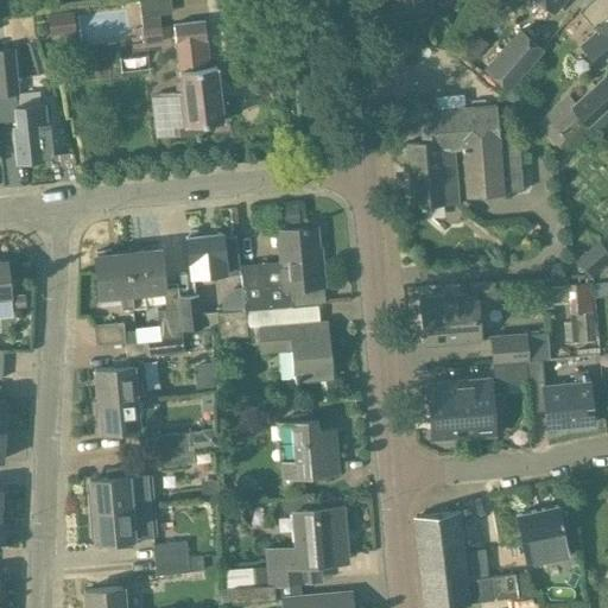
[(137,0),(143,40),(160,38),(156,0),(137,0)]
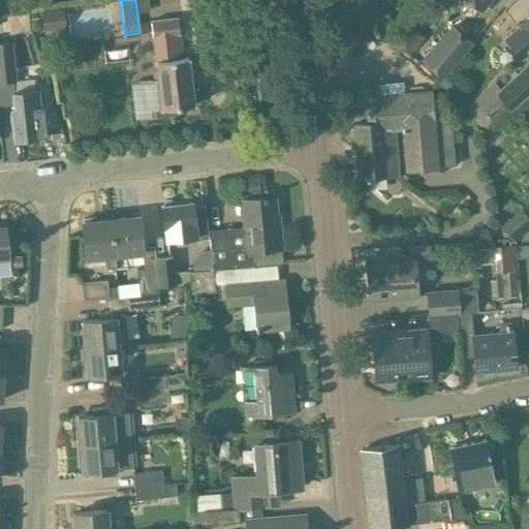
[(469,0),(481,10),(490,0),(469,0)]
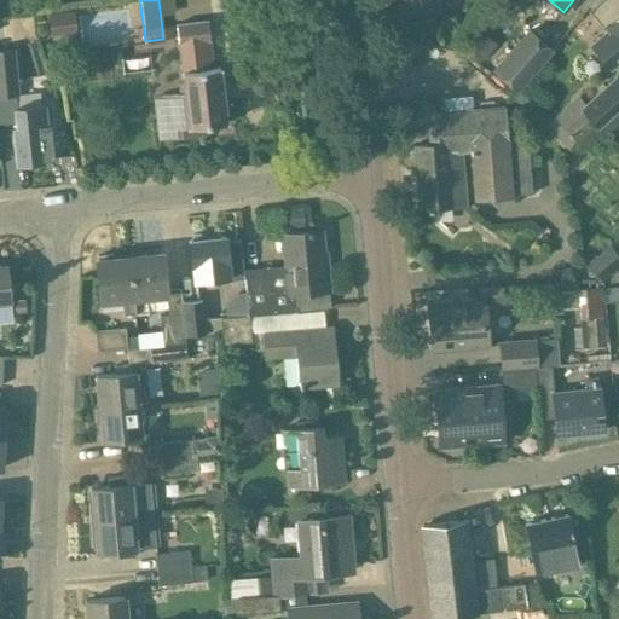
[(618,0),(601,0),(617,17),(606,25),(609,30),(593,46),(612,68),(618,61),(618,0)]
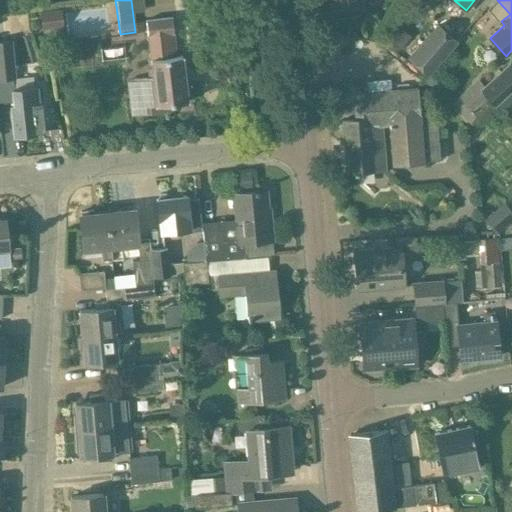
[(60,10),(39,13),(41,29),(61,27),(60,10)]
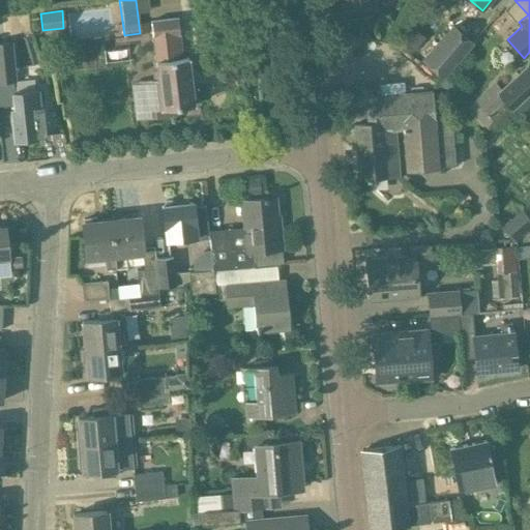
[(158,80),(139,82),(143,118),(177,115),(176,108),(194,106),(188,58),(179,59),(176,35),(180,34),(179,18),(152,21),(158,80)]
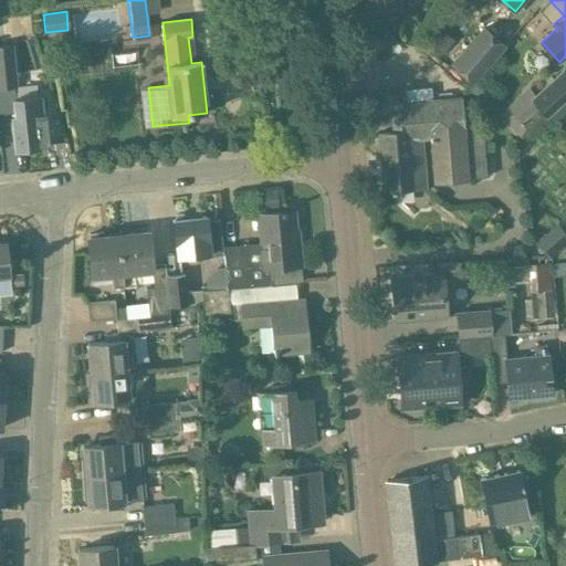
[(481,27),(449,64),(470,83),(477,75),(478,76),(504,46),(481,27)]
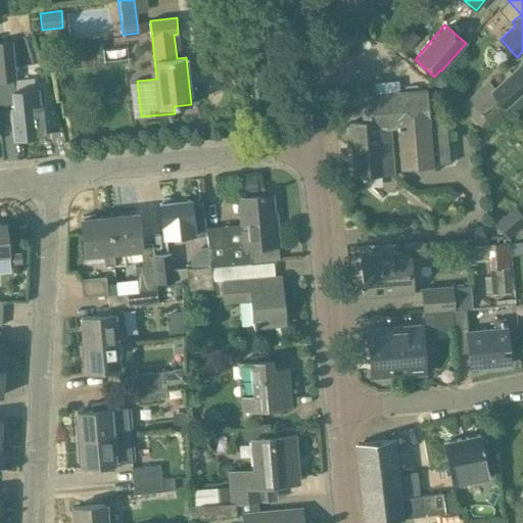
[(0,43),(0,80),(15,79),(11,42),(0,43)]
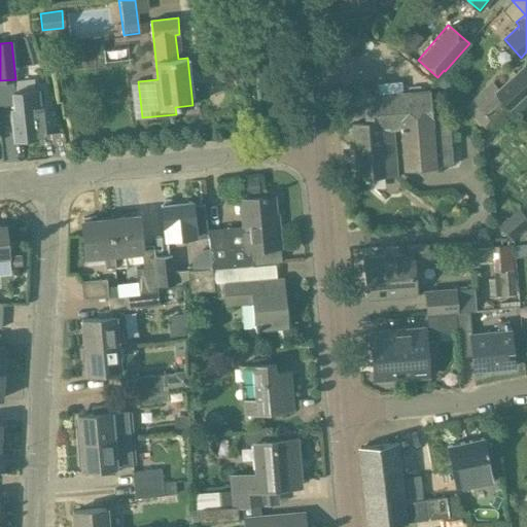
[(526,70),(524,67),(493,95),(506,110),(526,92),(526,70)]
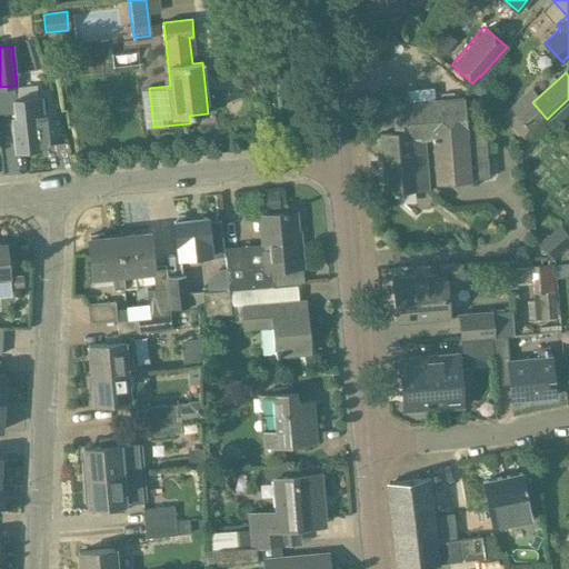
[(380,135),(386,192),(416,190),(416,189),(428,188),(425,142),(408,145),(408,141),(432,139),(437,183),(470,181),(470,179),(489,178),(485,135),(479,135),(477,120),(466,121),(465,99),(435,101),(433,89),(407,91),(408,102),(392,103),(396,132),(380,135)]
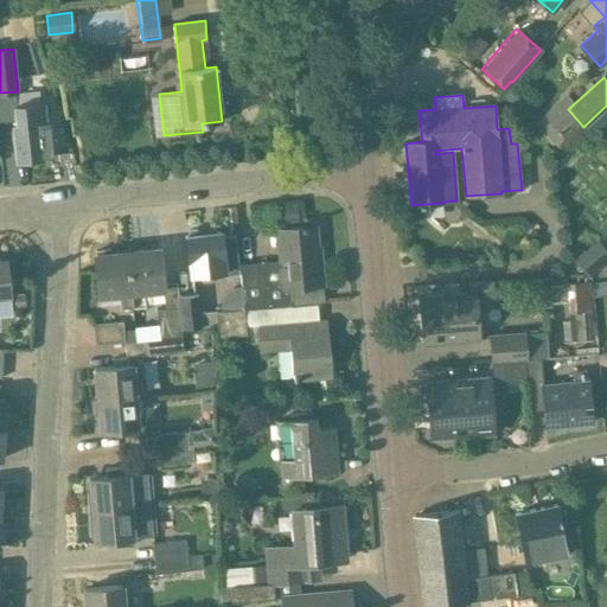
[(43,158),(43,155),(51,155),(48,121),(45,121),(43,102),(14,106),(17,126),(13,126),(17,160),(43,158)]
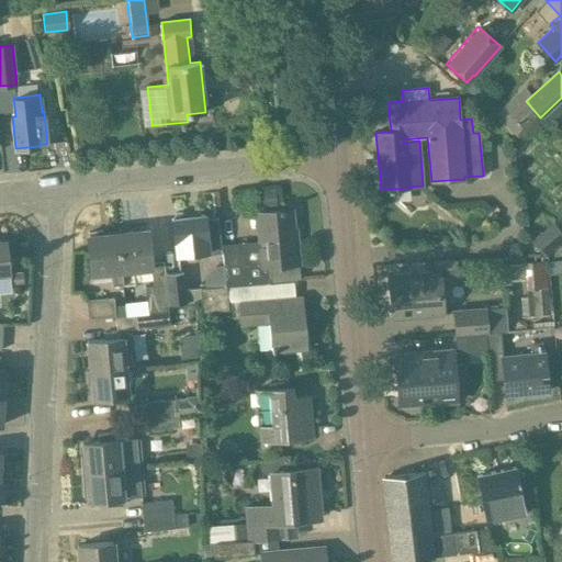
[(260,242),(223,245),(226,285),(269,282),(267,267),(299,265),(296,243),(295,243),(292,210),(258,213),(260,242)]
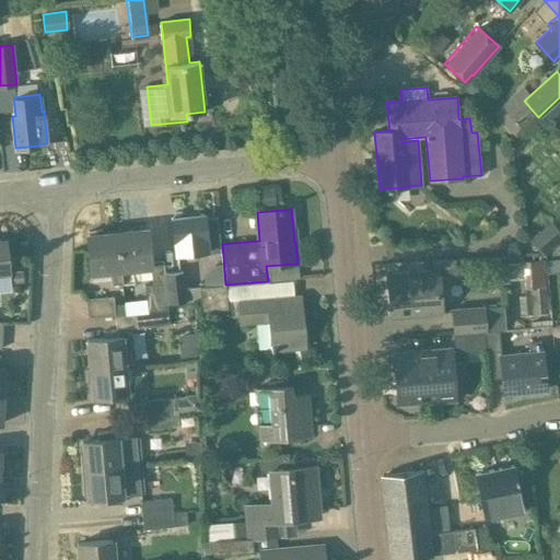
[(186,217),(184,214),(183,212),(176,212),(174,218),(172,218),(175,255),(207,251),(207,255),(221,253),(219,229),(206,230),(205,214),(186,217)]
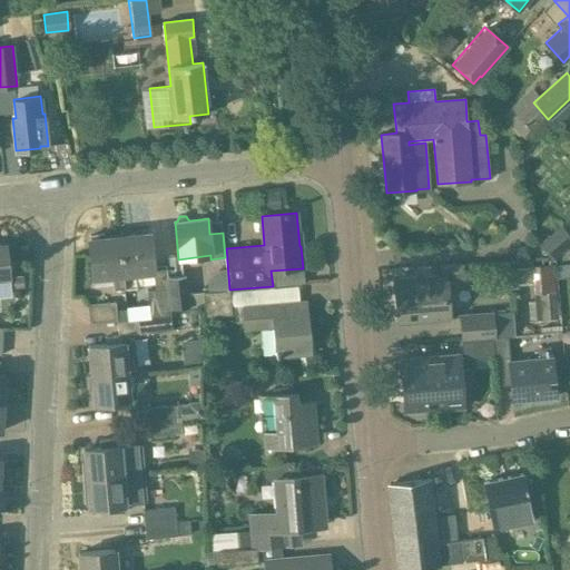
[(553,258),(569,244),(569,229),(564,224),(541,243),(553,258)]
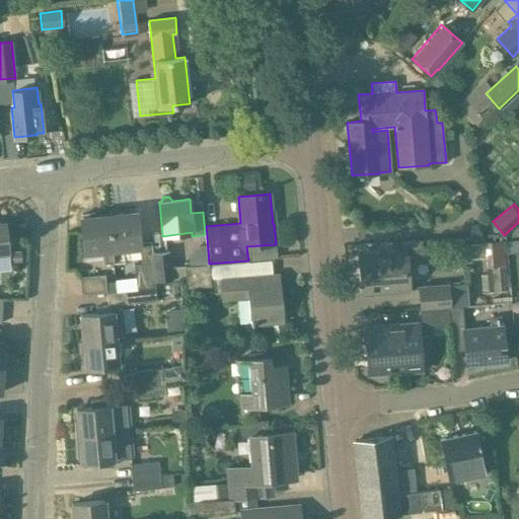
[(116,282),(125,281),(122,249),(141,247),(137,212),(108,216),(112,250),(113,263),(114,263),(116,282)]
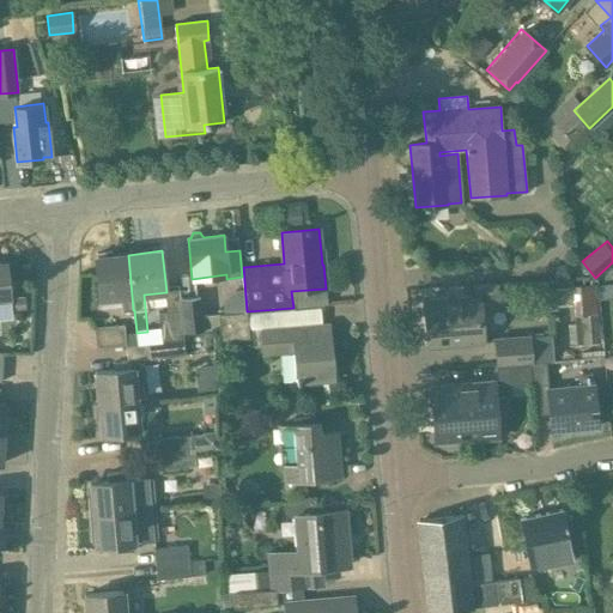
[(133,310),(132,296),(128,255),(113,256),(113,252),(97,254),(97,258),(95,259),(99,299),(121,297),(122,311),(133,310)]
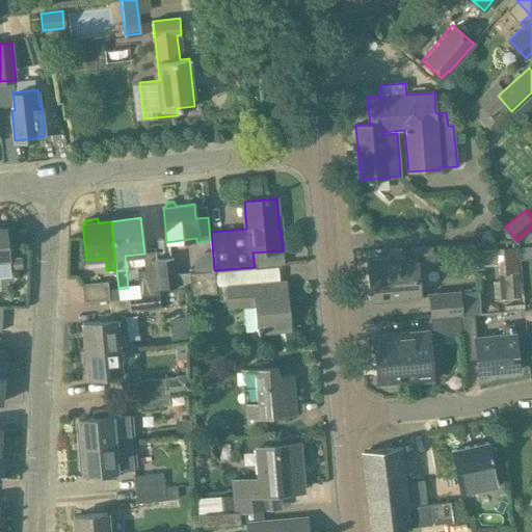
[(414,258),(368,262),(372,301),(419,297),(416,258),(426,257),(426,247),(413,248),(414,258)]
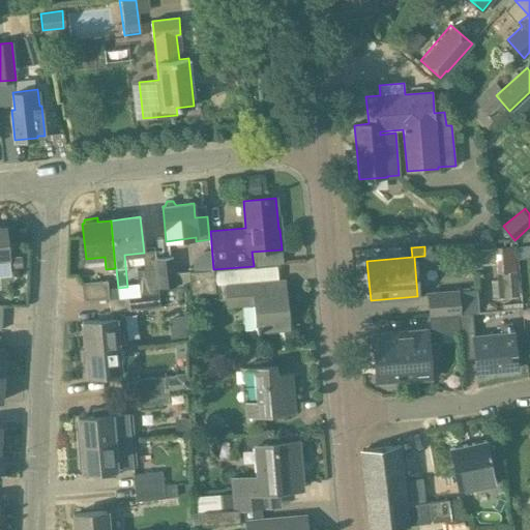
[(512,296),(507,246),(495,248),(499,297),(512,296)]
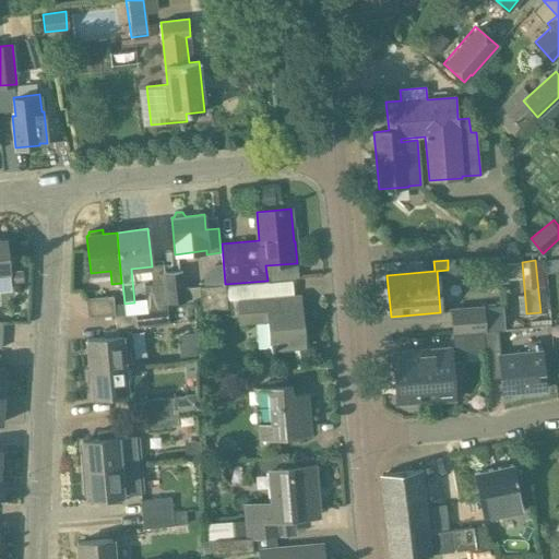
[(224,285),(222,264),(214,264),(207,270),(203,277),(204,286),(224,285)]
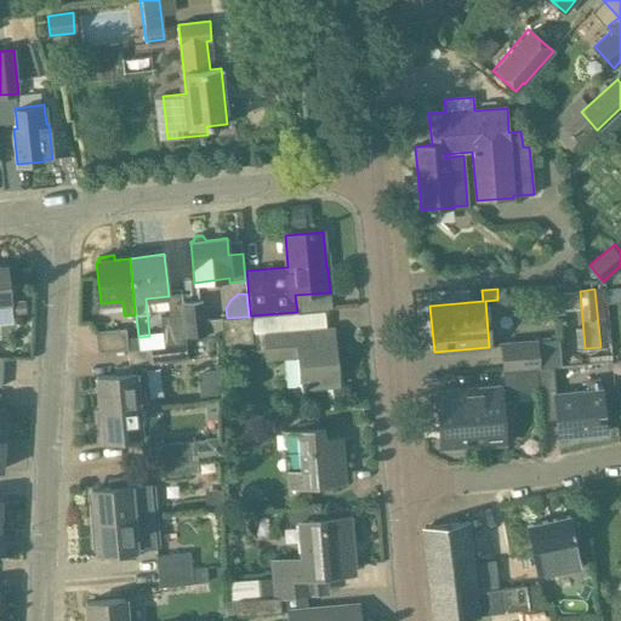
[(563,294),(554,295),(556,315),(564,314),(563,294)]
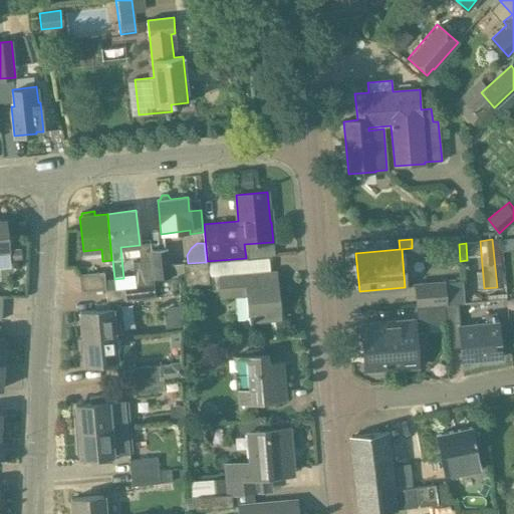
[(152,260),(154,279),(171,277),(169,250),(151,251),(152,260)]
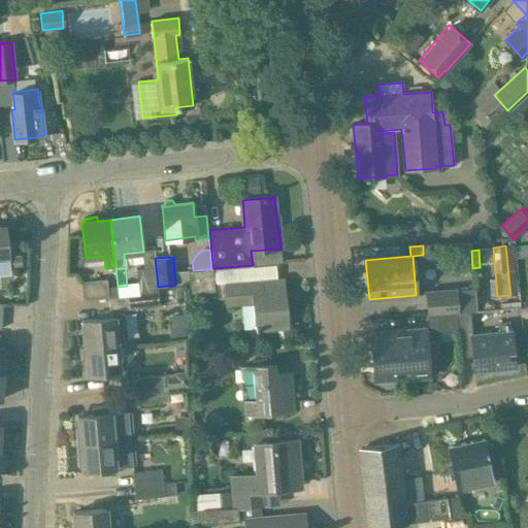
[(158,293),(158,287),(156,267),(136,268),(139,295),(158,293)]
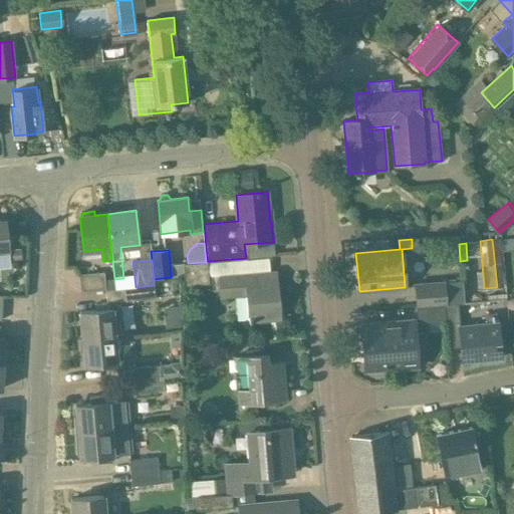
[(208,262),(185,264),(186,285),(210,283),(208,262)]
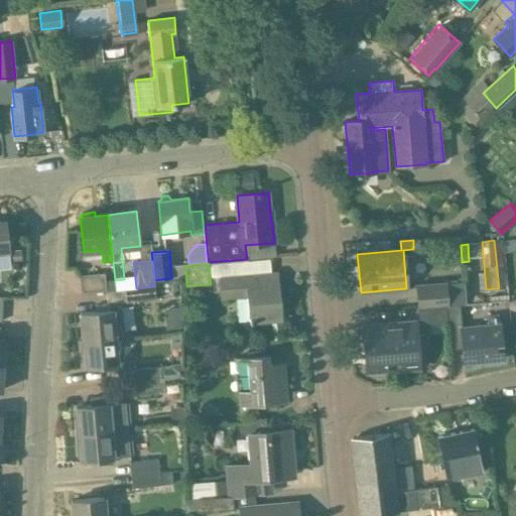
[(106,291),(105,281),(104,273),(79,275),(81,293),(106,291)]
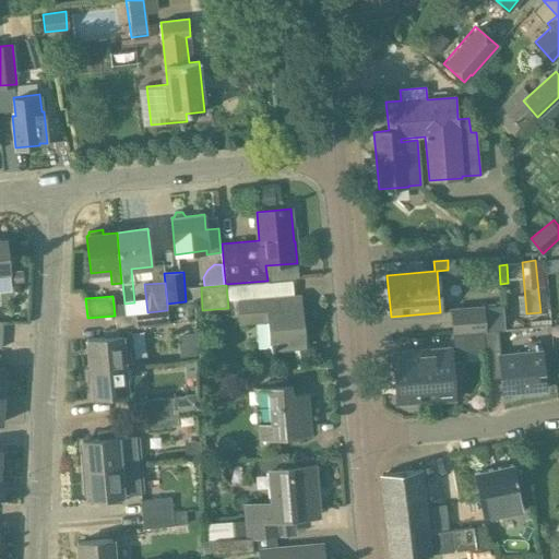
[(240,314),(240,322),(269,320),(271,348),(304,346),(299,297),(239,302),(240,314)]
